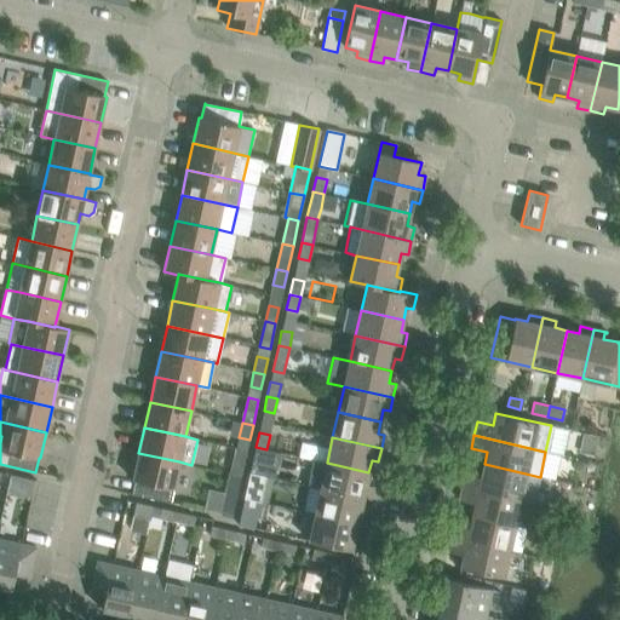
[(263,464),(267,449),(256,447),(250,472),(267,476),(269,465),(263,464)]
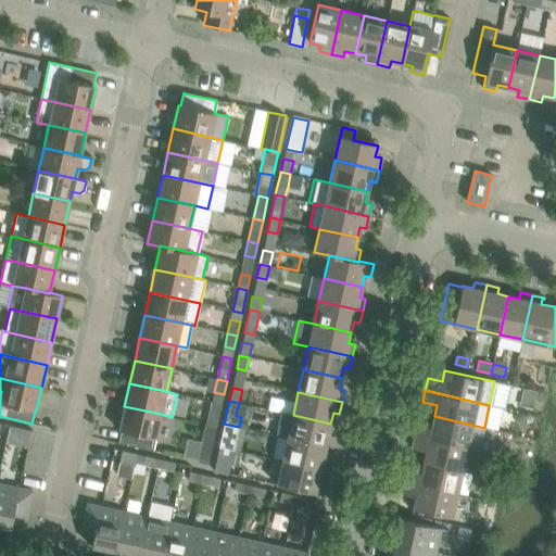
[(212,402),(207,425),(216,427),(222,404),(212,402)]
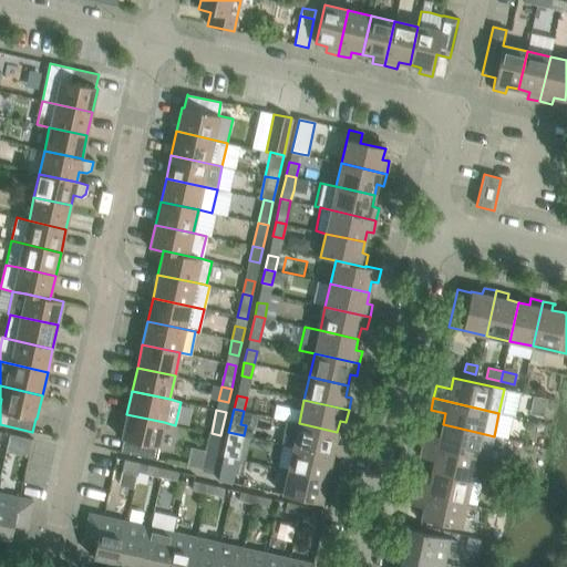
[(124,439),(121,452),(155,460),(164,422),(126,414),(121,439),(124,439)]
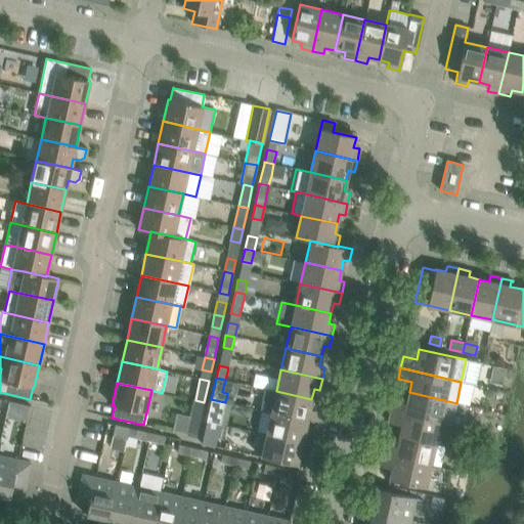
[(258,410),(271,412),(312,422),(315,410),(309,409),(311,399),(276,391),(263,388),(258,410)]
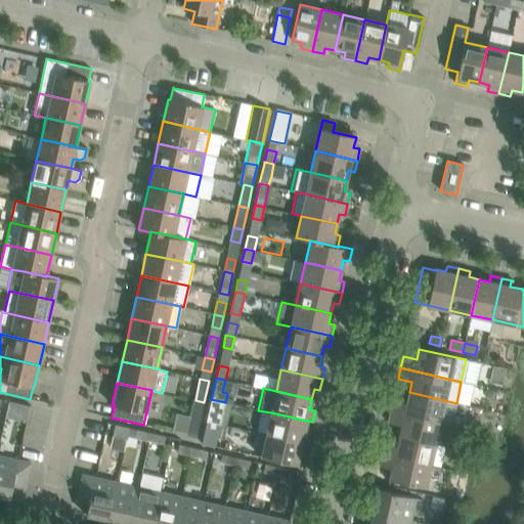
[(393,399),(391,411),(440,422),(444,400),(409,392),(406,402),(393,399)]
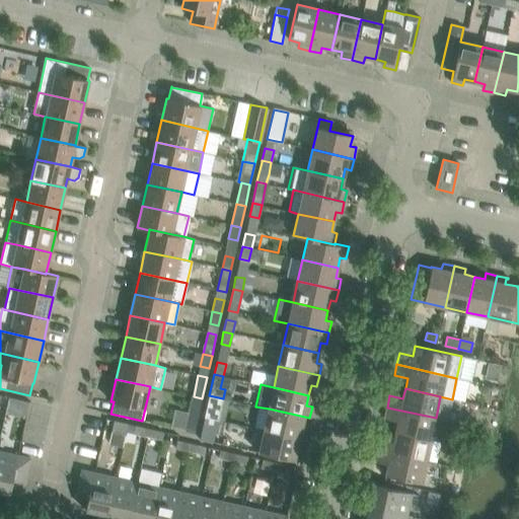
[(218,420),(223,398),(209,395),(204,417),(218,420)]
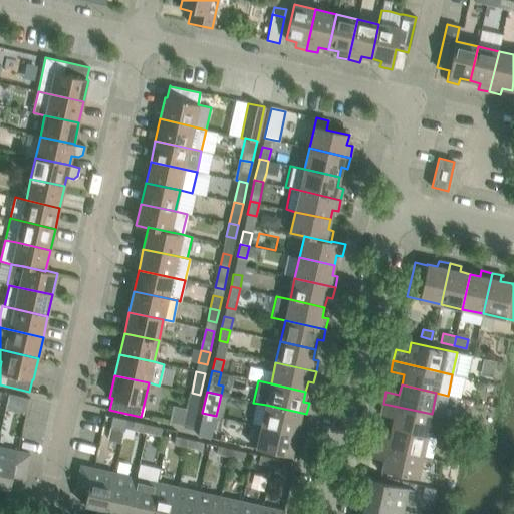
[(193,428),(200,395),(191,393),(184,426),(193,428)]
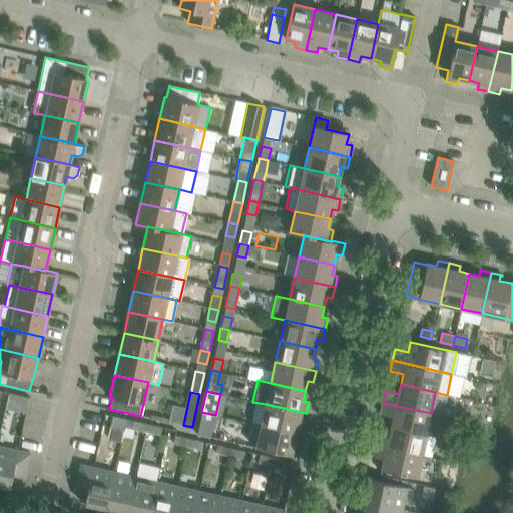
[(9,393),(5,407),(14,408),(17,395),(9,393)]
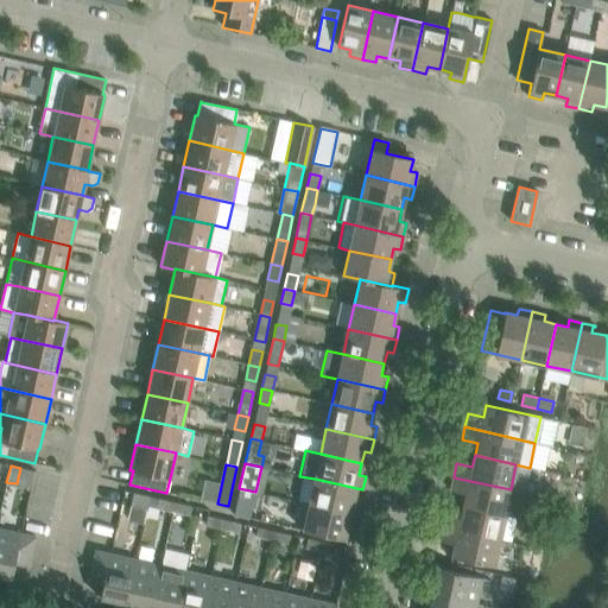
[(505,514),(511,489),(454,477),(450,491),(466,494),(463,505),(505,514)]
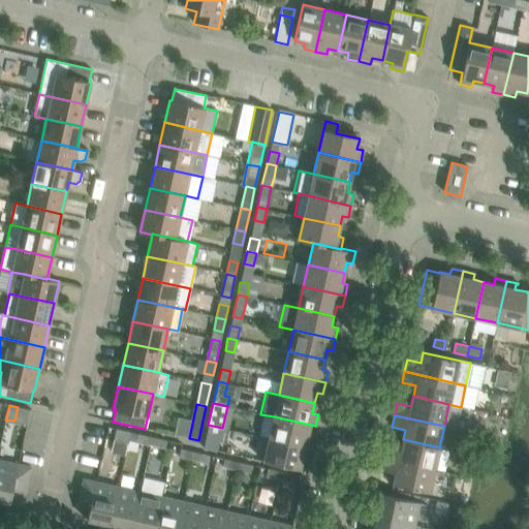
[(274,416),(269,438),(305,446),(307,436),(313,438),(315,426),(274,416)]
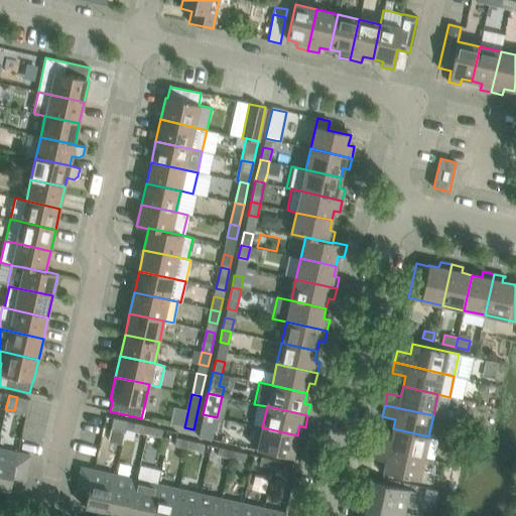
[(198,436),(212,439),(217,417),(203,414),(198,436)]
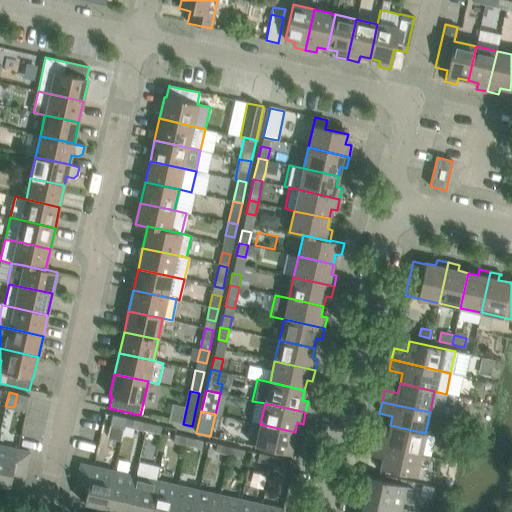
[(124,428),(126,418),(112,415),(110,425),(124,428)]
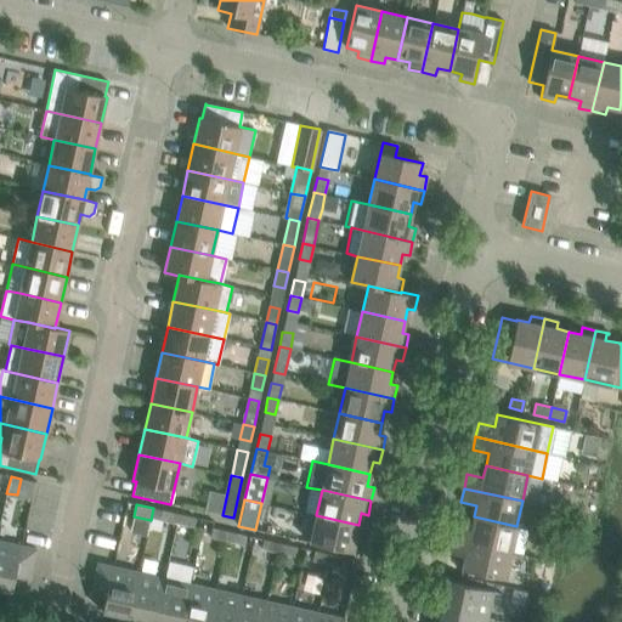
[(177,522),(179,514),(163,510),(160,519),(177,522)]
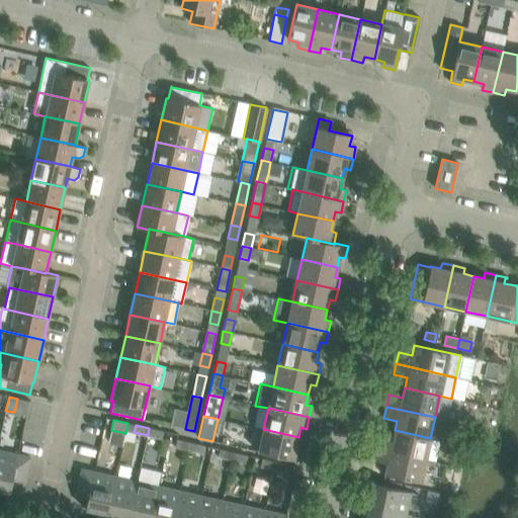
[(163,431),(149,428),(148,435),(161,438),(163,431)]
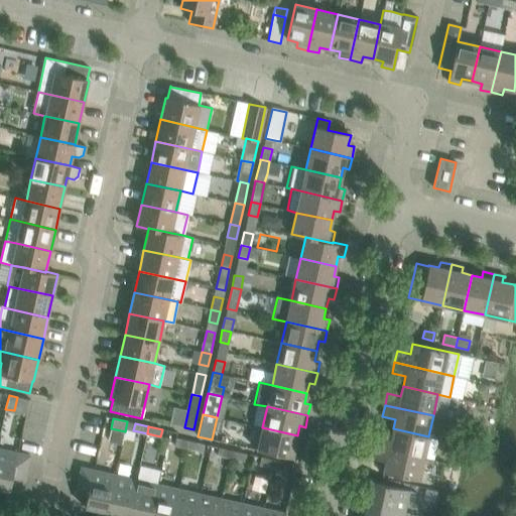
[(297,435),(262,427),(257,449),(298,459),(300,447),(295,445),(297,435)]
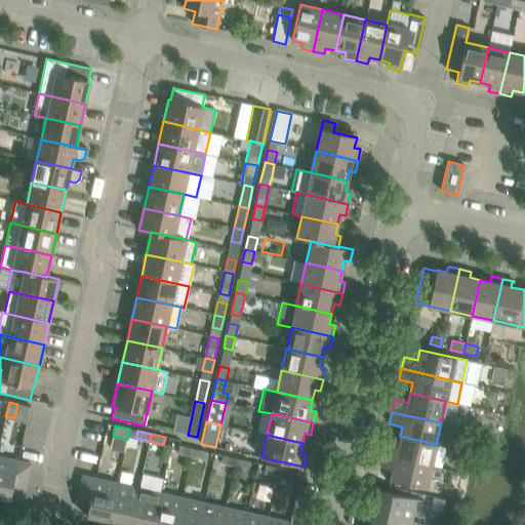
[(385,443),(381,455),(431,466),(436,444),(400,436),(398,446),(385,443)]
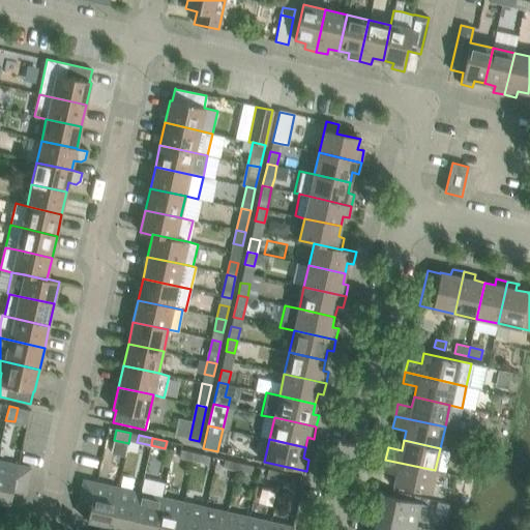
[(193,461),(195,452),(180,449),(178,458),(193,461)]
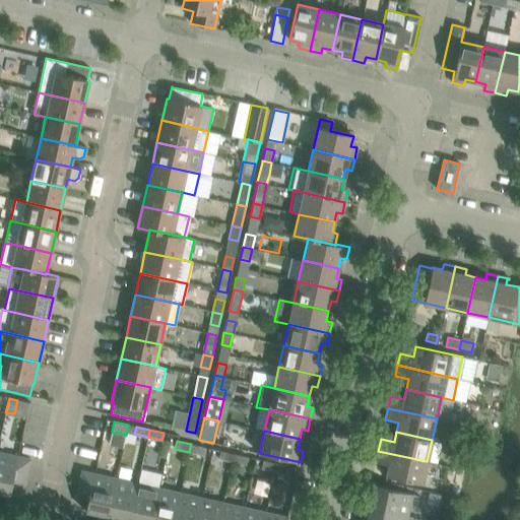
[(191,444),(189,452),(203,455),(205,447),(192,444),(191,444)]
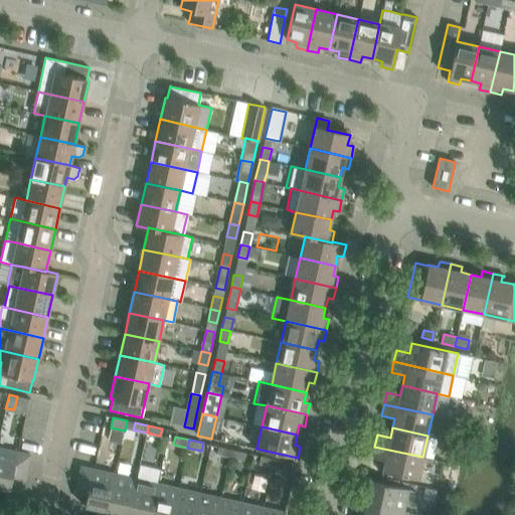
[(230,457),(231,450),(218,447),(216,454),(230,457)]
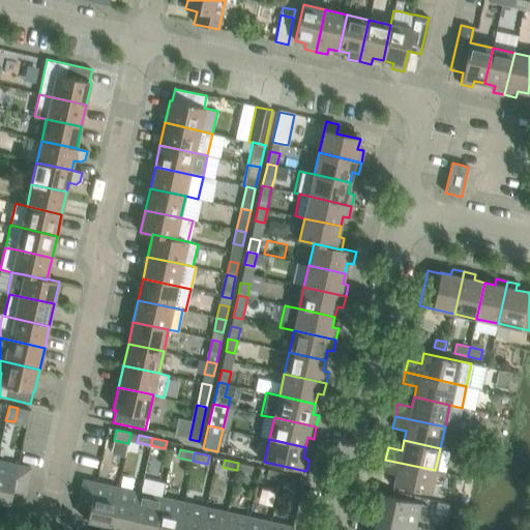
[(385,460),(383,471),(396,474),(393,484),(430,493),(435,470),(385,460)]
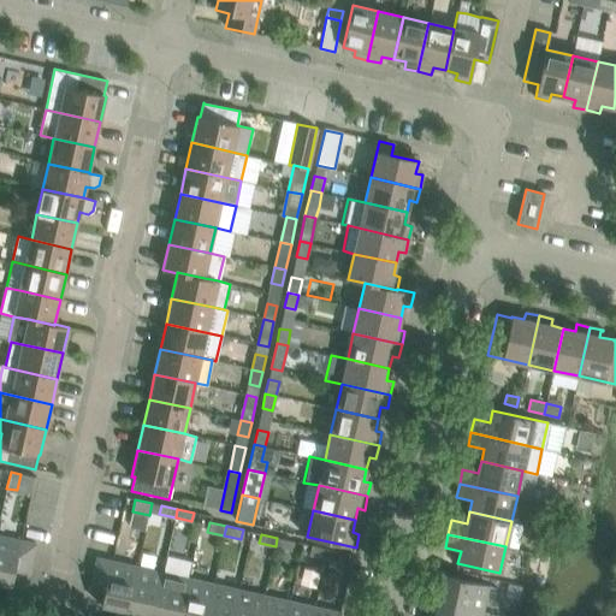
[(15,570),(29,573),(36,544),(22,540),(0,535),(0,582),(11,585),(15,570)]
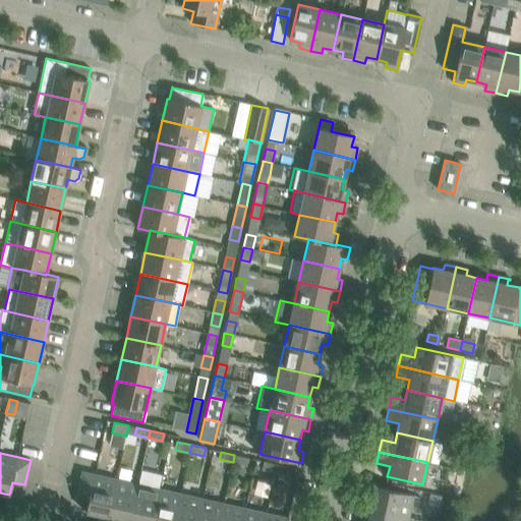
[(234,455),(233,462),(246,465),(248,458),(234,455)]
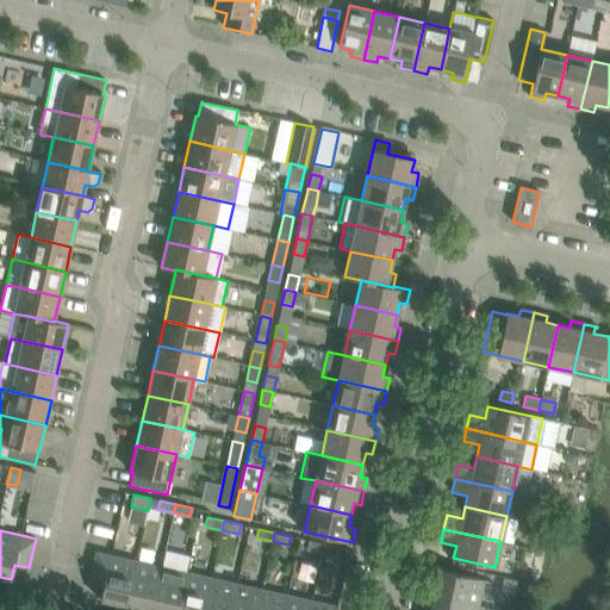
[(322,553),(324,543),(309,540),(306,549),(322,553)]
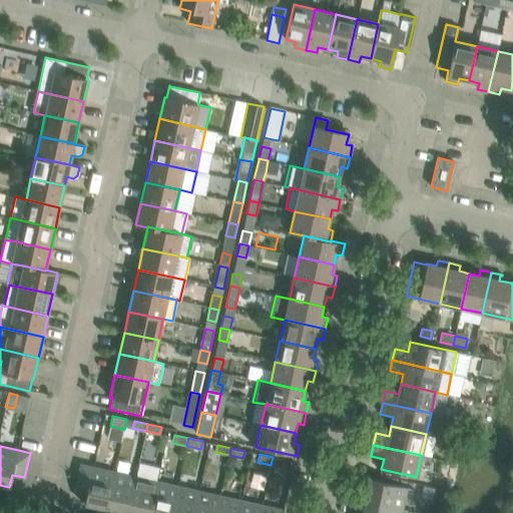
[(285,468),(287,460),(273,457),(271,465),(285,468)]
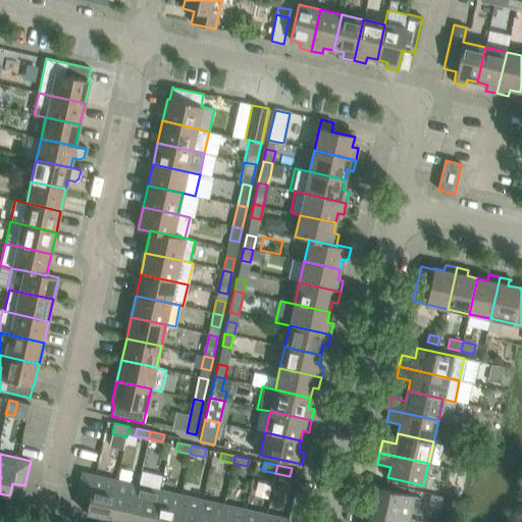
[(115,480),(94,475),(82,472),(76,498),(89,500),(86,513),(107,518),(115,480)]
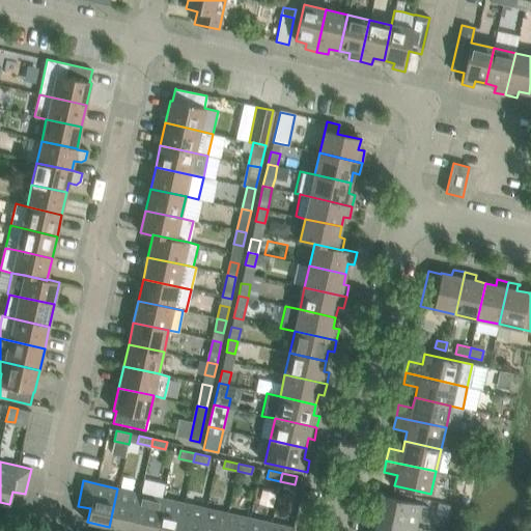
[(117,488),(109,527),(129,530),(131,530),(140,493),(117,488)]
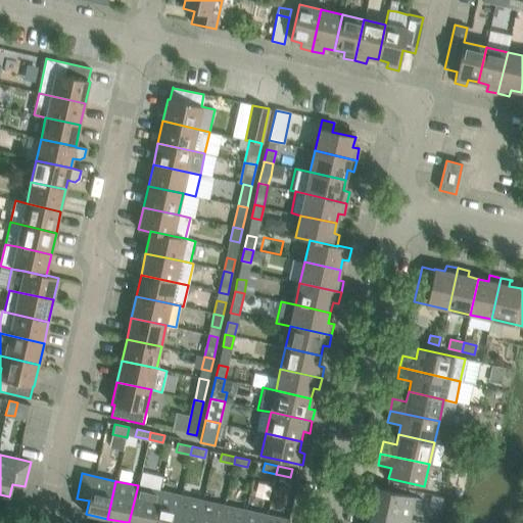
[(129,522),(151,522),(159,490),(138,485),(129,522)]
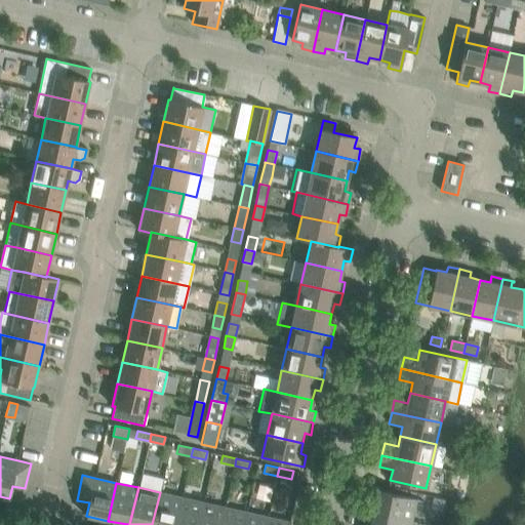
[(376,498),(373,513),(411,521),(416,499),(374,489),(372,497),(376,498)]
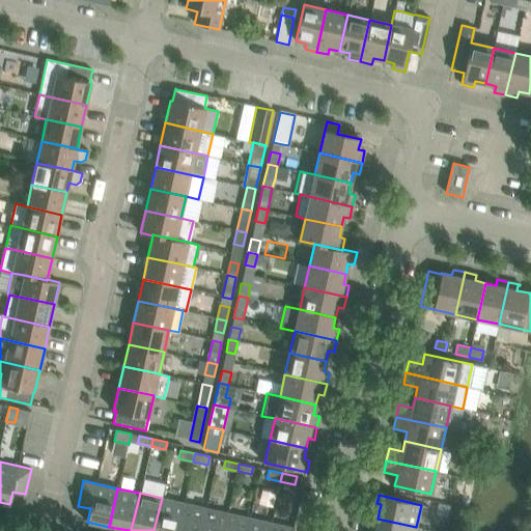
[(162,498),(154,530),(176,530),(184,503),(162,498)]
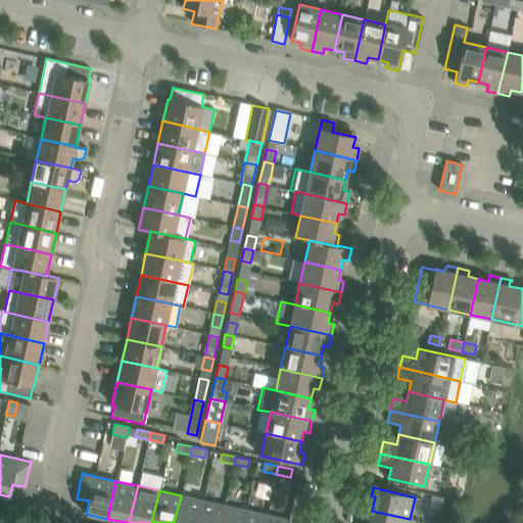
[(174,522),(197,522),(202,501),(181,495),(174,522)]
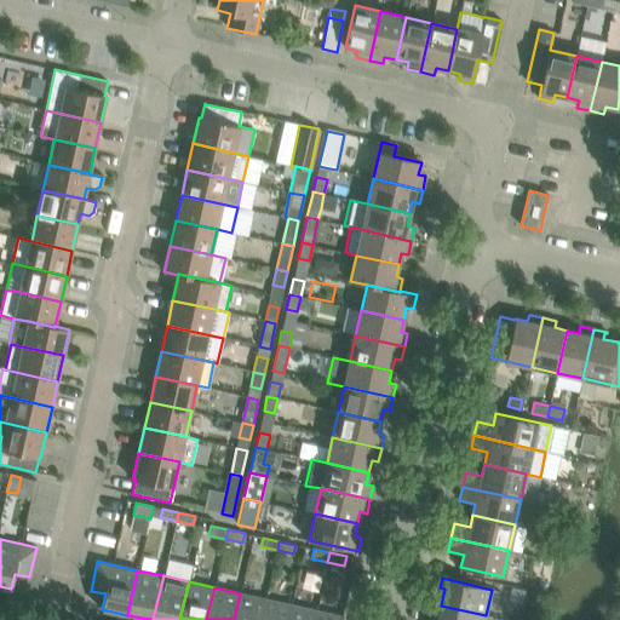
[(240,593),(234,619),(260,619),(265,598),(240,593)]
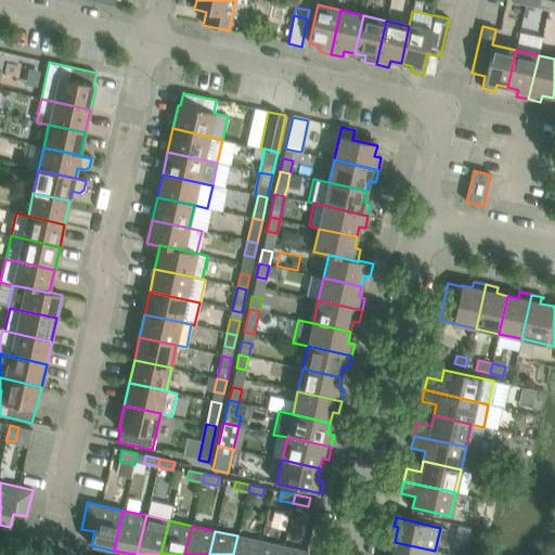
[(233,554),(257,554),(261,541),(237,536),(233,554)]
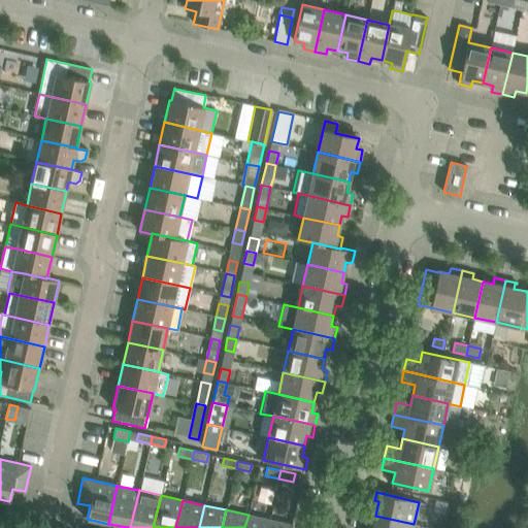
[(249,515),(244,527),(268,527),(270,520),(249,515)]
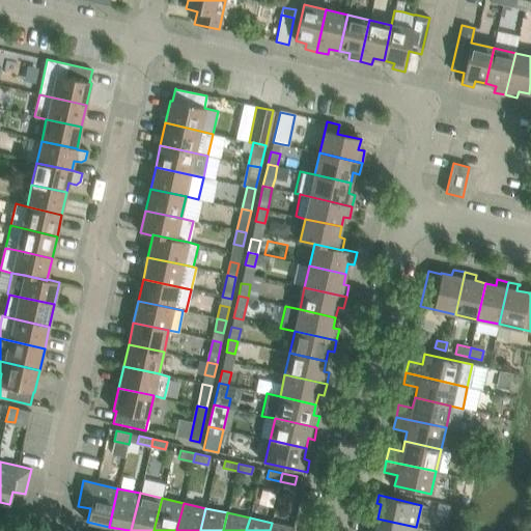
[(415,530),(416,527),(378,519),(374,530),(415,530)]
